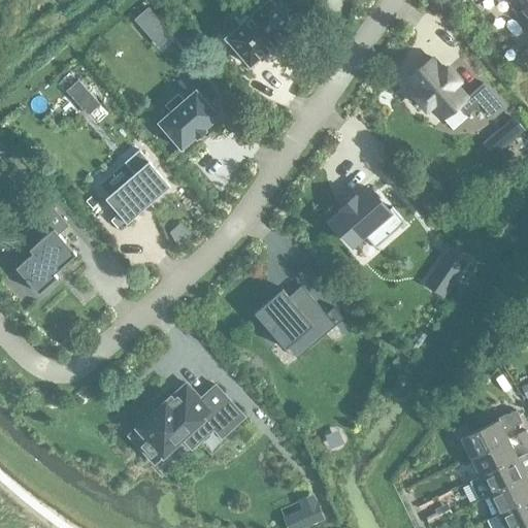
[(270,0),(267,0),(226,37),(250,65),(294,26),(270,0)]
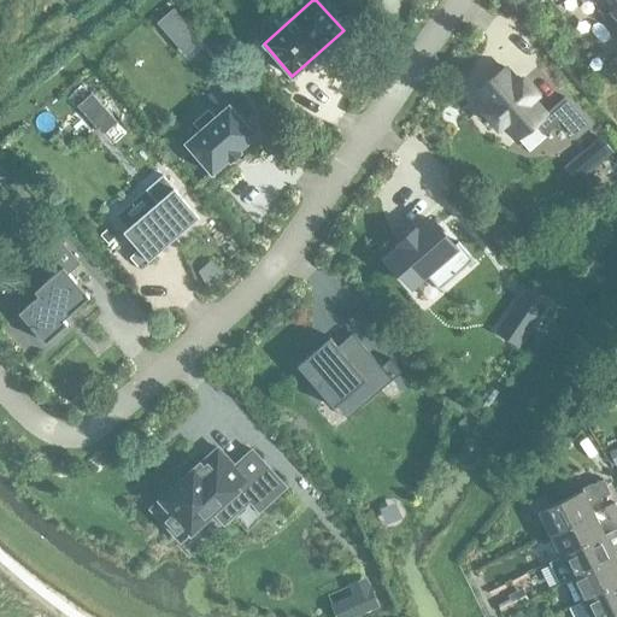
[(616,0),(592,0),(606,15),(605,16),(613,27),(615,25),(616,27),(616,0)]
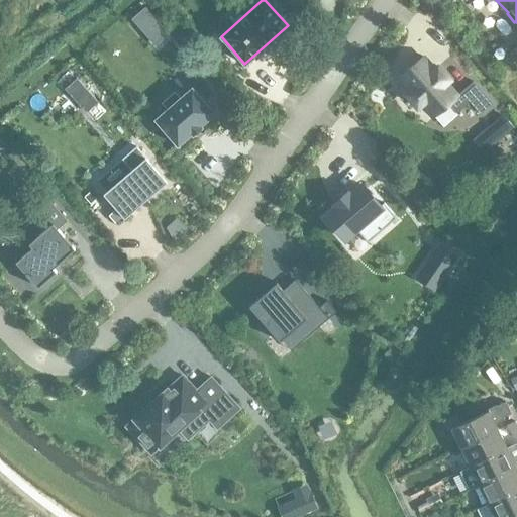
[(422,56),(399,76),(410,89),(405,93),(417,107),(422,102),(434,116),(448,104),(456,113),(470,101),(480,114),(493,103),(473,80),(456,94),(445,82),(449,79),(438,66),(434,69),(422,56)]
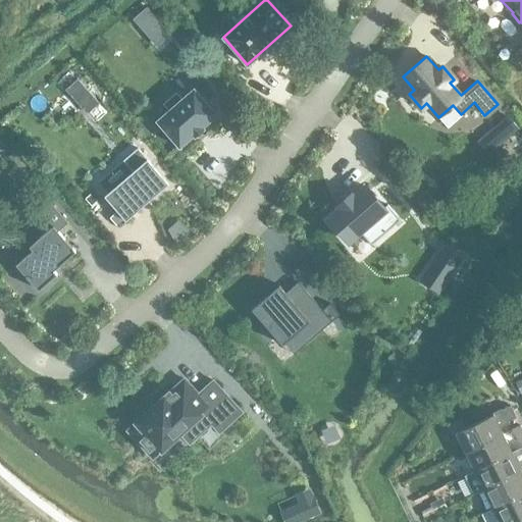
[(168,109),(156,120),(178,147),(193,134),(194,135),(203,127),(202,126),(216,114),(194,88),(180,99),(175,93),(163,103),(168,109)]
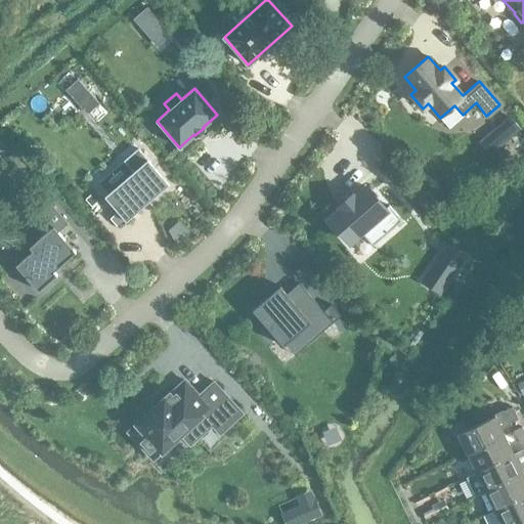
[(509,117),(496,128),(506,138),(518,127),(509,117)]
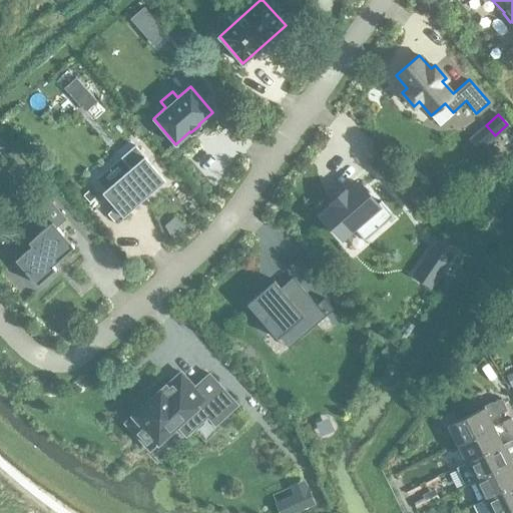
[(130,168),(102,192),(123,216),(165,180),(134,145),(120,157),(130,168)]
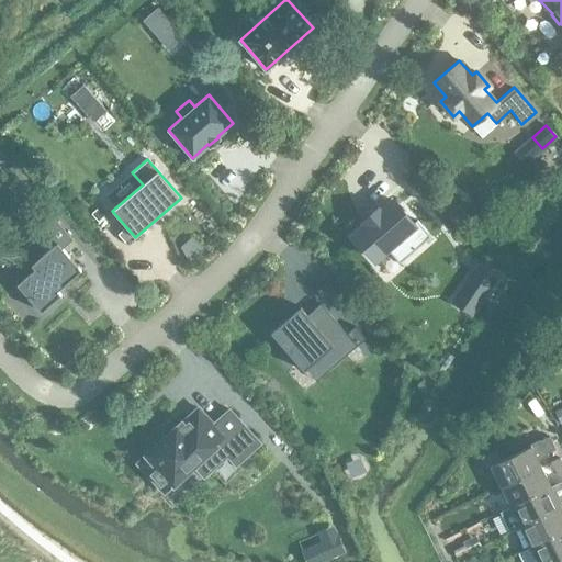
[(364,223),(352,233),(375,260),(388,250),(400,262),(430,236),(417,220),(413,223),(393,200),(380,211),(378,209),(362,221),(364,223)]
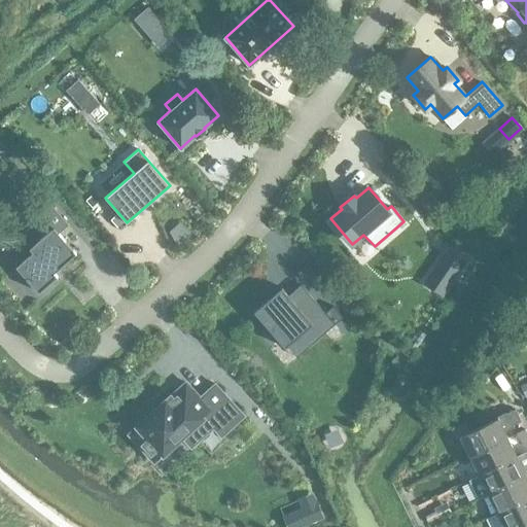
[(32,252),(15,267),(38,292),(57,276),(54,272),(76,253),(59,233),(68,224),(47,202),(37,210),(53,227),(29,248),(32,252)]
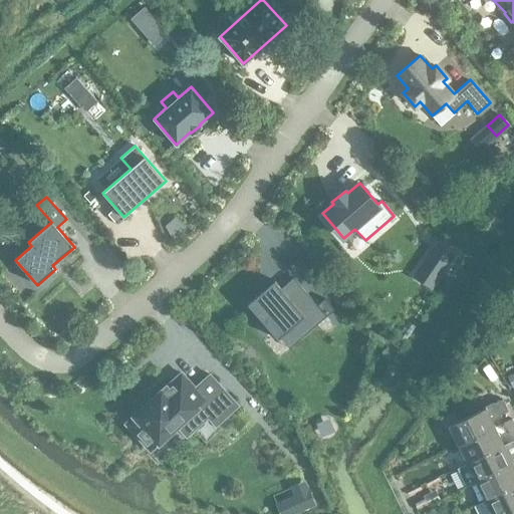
[(441,245),(427,266),(439,275),(454,254),(441,245)]
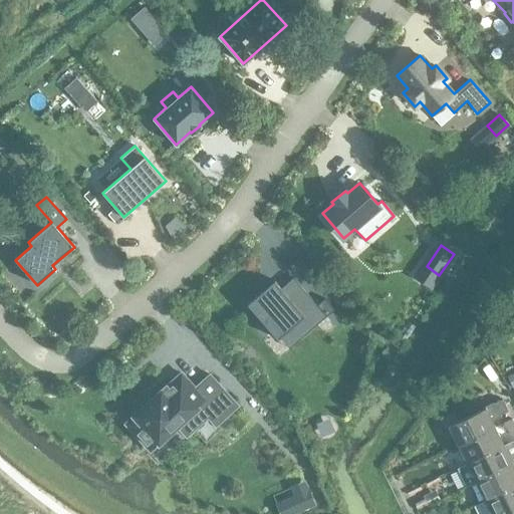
[(274,280),(247,304),(278,339),(317,304),(292,277),(281,287),(274,280)]
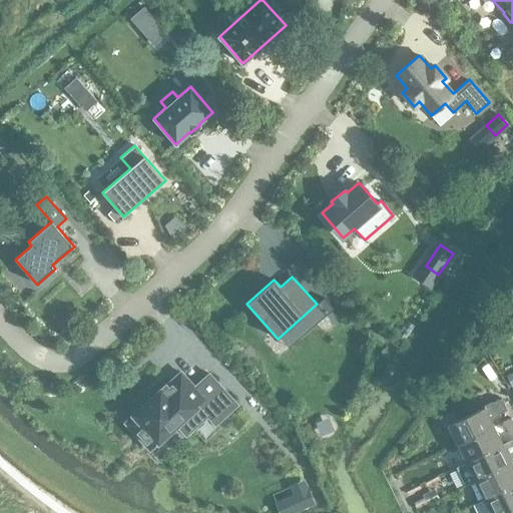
[(169,382),(125,423),(149,450),(167,433),(176,426),(185,436),(207,416),(215,425),(237,405),(208,373),(195,385),(182,371),(169,382)]
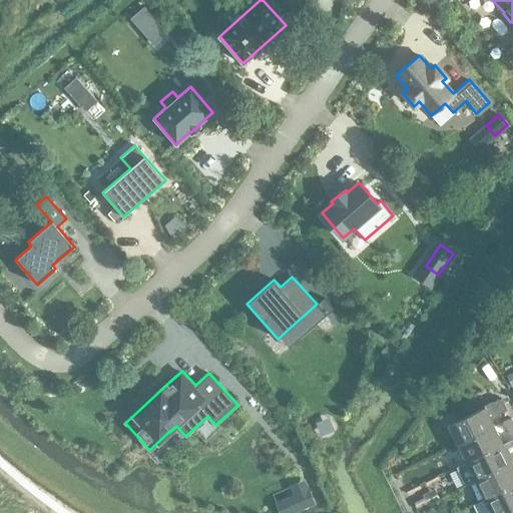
[(485,406),(448,425),(457,444),(494,426),(491,420),(500,416),(499,414),(505,411),(507,410),(502,398),(485,406)]
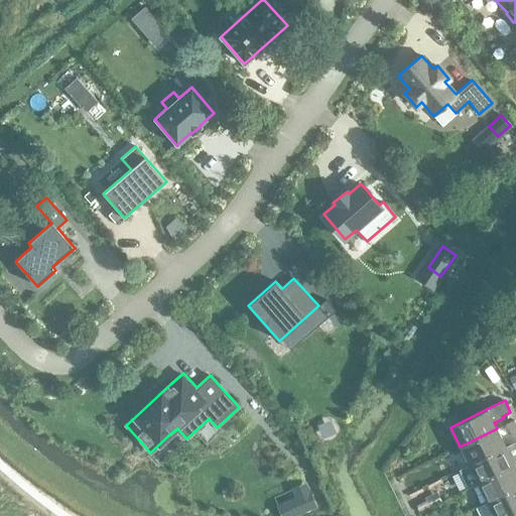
[(515,426),(512,419),(504,424),(511,435),(515,432),(515,426)]
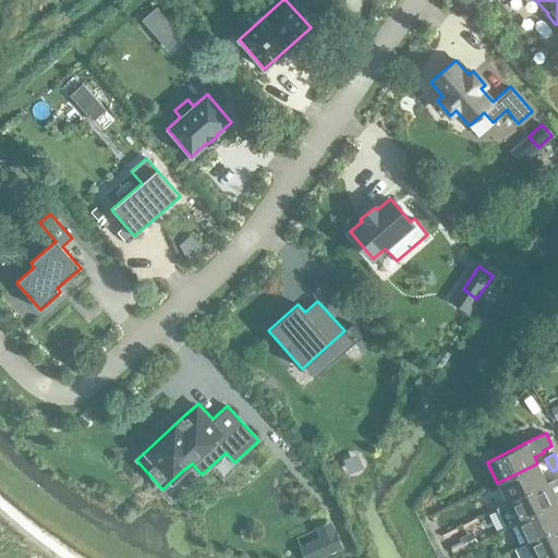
[(537,463),(497,483),(507,502),(547,483),(537,463)]
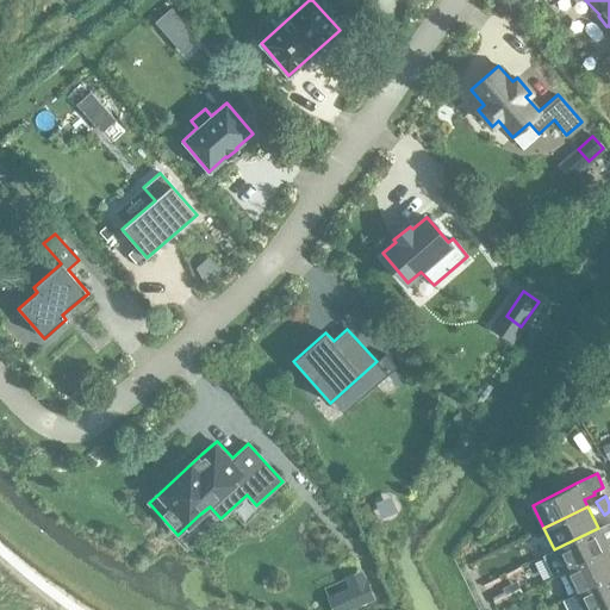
[(554,549),(542,555),(553,578),(565,572),(609,551),(609,549),(609,522),(598,528),(554,549)]
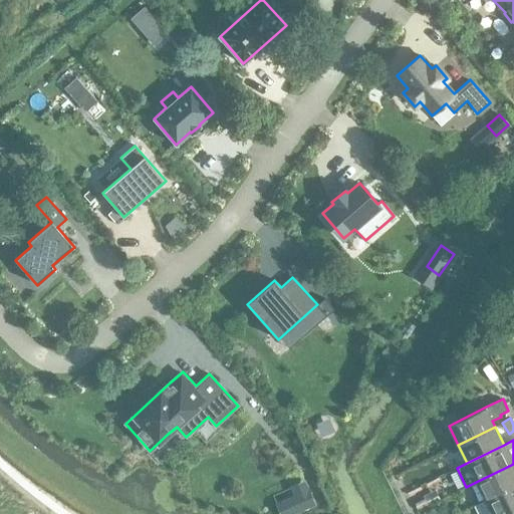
[(513,465),(513,464),(476,482),(485,500),(513,485),(513,465)]
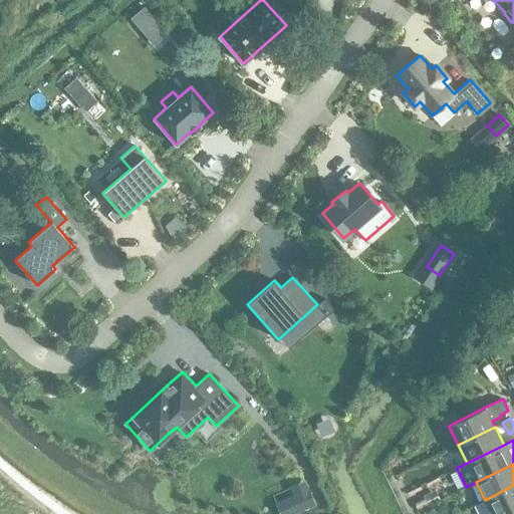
[(308,485),(293,492),(301,509),(315,503),(308,485)]
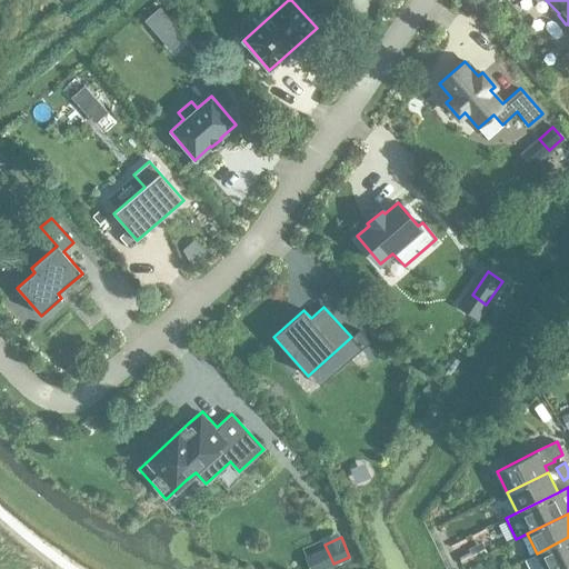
[(568,537),(537,553),(543,568),(558,568),(568,563),(568,537)]
